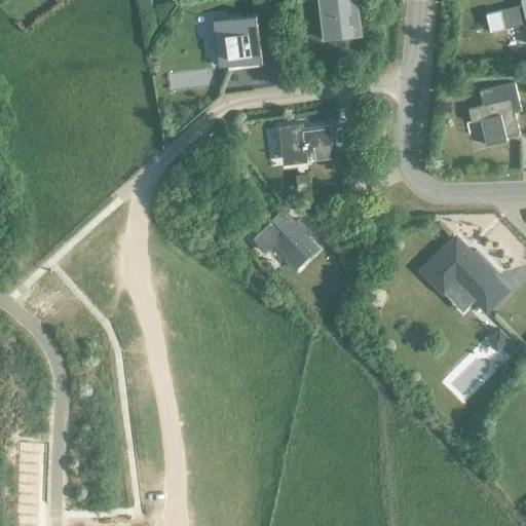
[(318,0),(325,40),(362,35),(357,0),(318,0)]
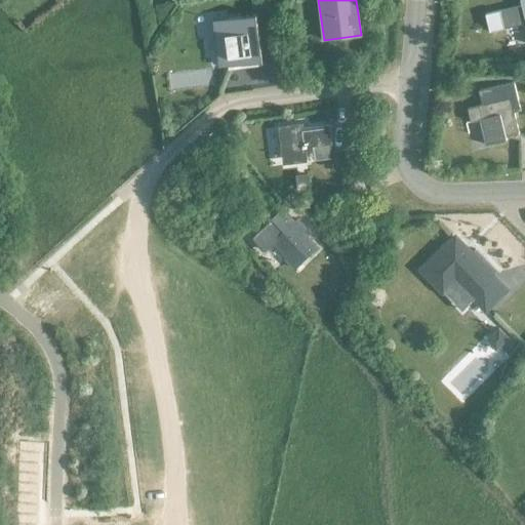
[(500,9),(485,13),(490,32),(506,28),(524,22),(524,4),(500,10),(500,9)]
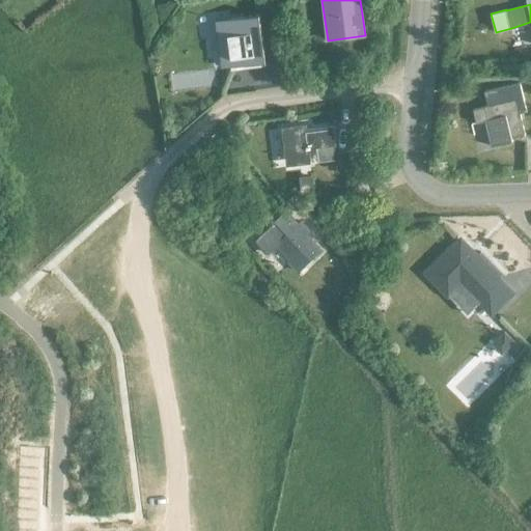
[(259,15),(216,21),(221,57),(223,57),(225,67),(250,64),(250,68),(267,66),(259,15)]
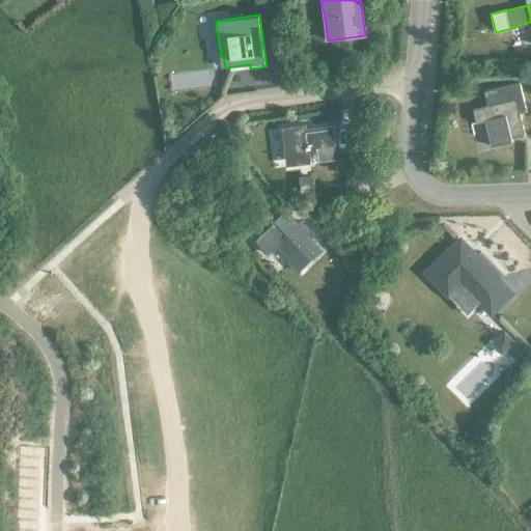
[(488,106),(473,109),(476,122),(485,120),(492,146),(512,141),(511,138),(525,135),(520,112),(527,111),(520,83),(484,91),(488,106)]
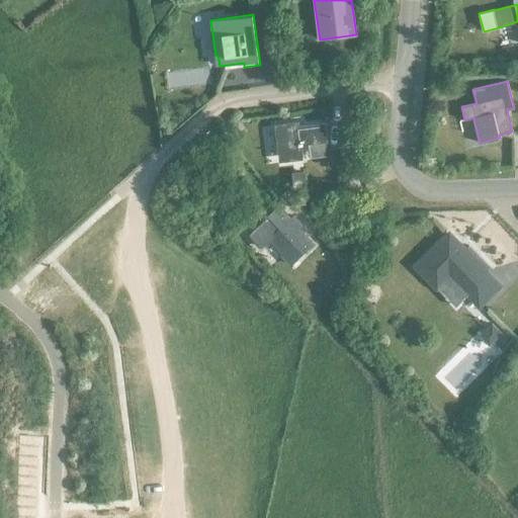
[(300,144),(326,141),(324,123),(298,126),(297,121),(279,124),(283,156),(303,153),(300,144)]
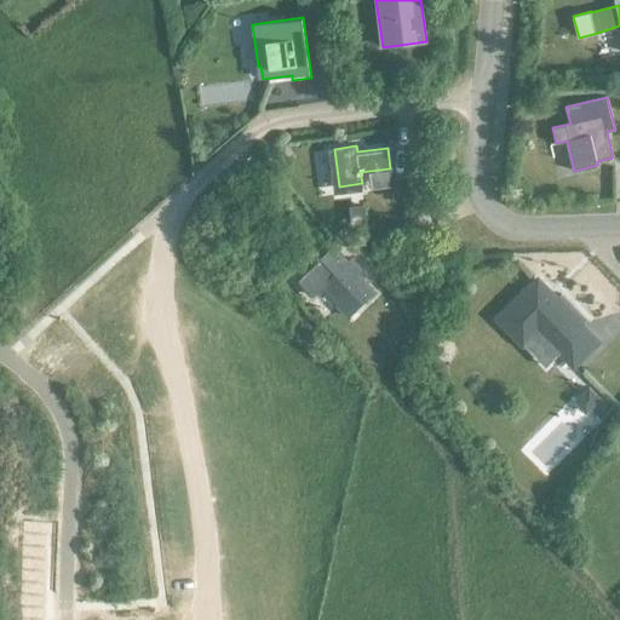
[(337,305),(348,316),(374,291),(357,274),(361,269),(351,258),(322,286),(339,303),(337,305)]
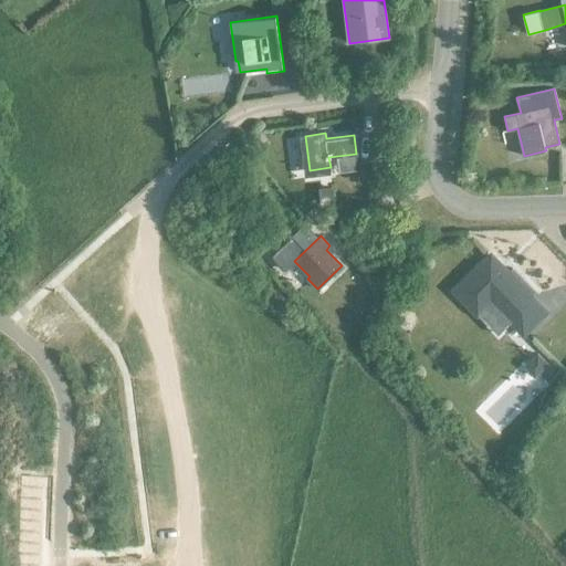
[(512,322),(532,302),(534,300),(532,297),(536,293),(512,270),(507,274),(491,257),(456,292),(470,306),(483,293),(512,322)]
